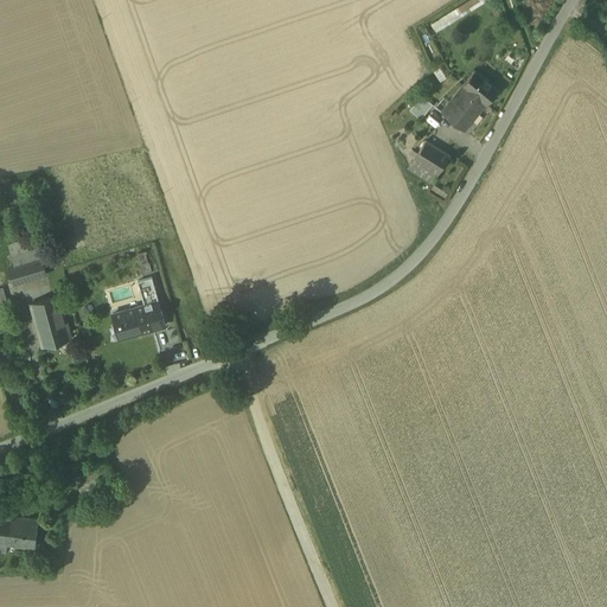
[(468,0),(433,23),(438,31),(486,0),(468,0)]
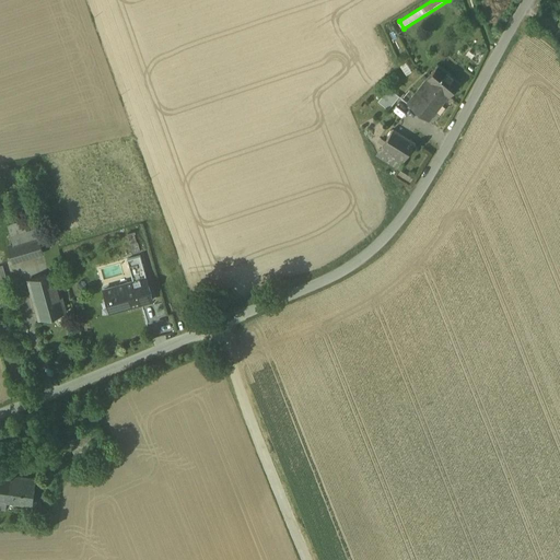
[(461,82),(438,65),(427,78),(448,95),(450,96),(453,92),(455,93),(458,89),(457,86),(461,82)]
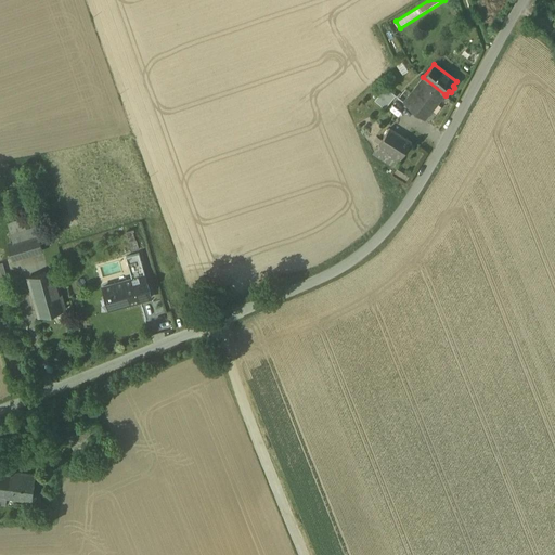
[(424,77),(403,102),(425,119),(444,94),(424,77)]
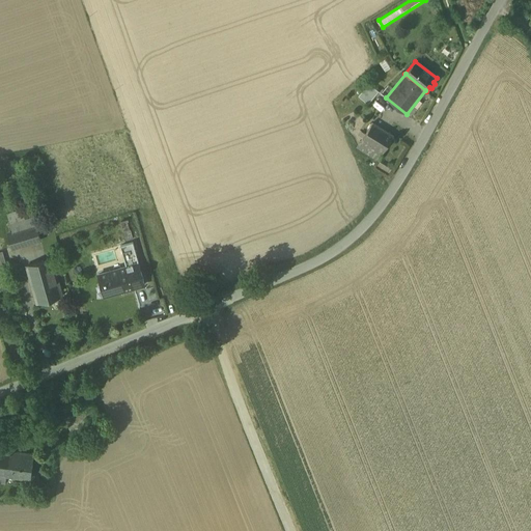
[(368,83),(359,95),(368,104),(379,91),(368,83)]
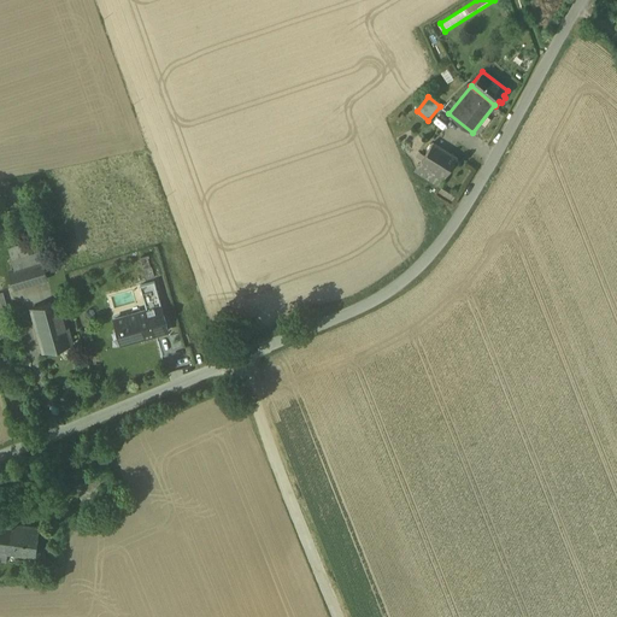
[(457,158),(433,142),(421,162),(430,166),(423,176),(440,187),(457,158)]
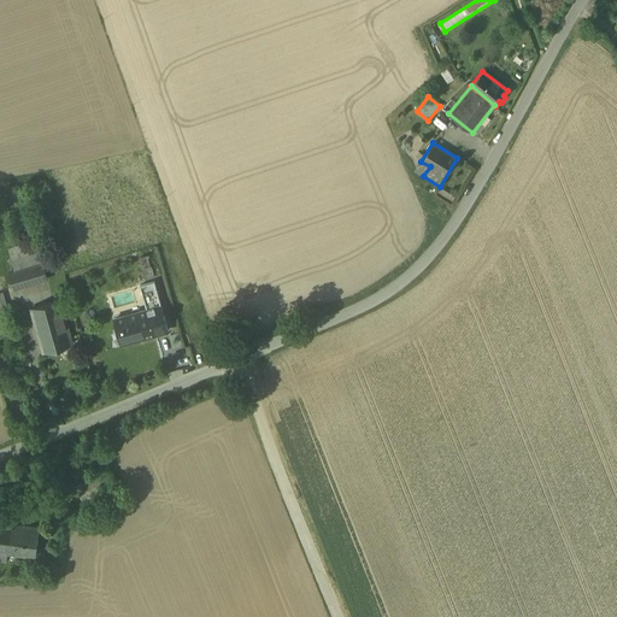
[(40,253),(29,256),(25,244),(9,248),(15,270),(10,271),(15,288),(48,278),(43,264),(40,253)]
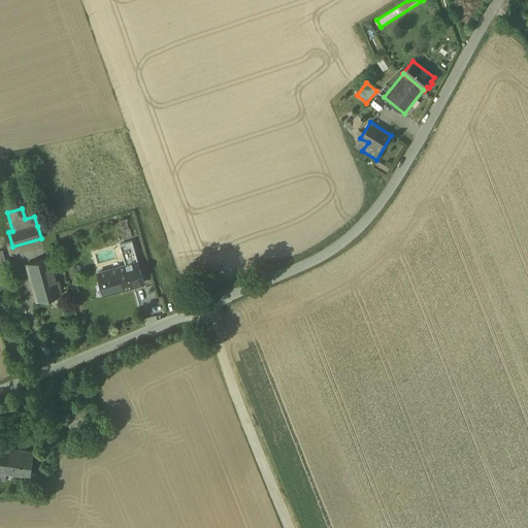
[(132,240),(120,243),(126,265),(138,261),(132,240)]
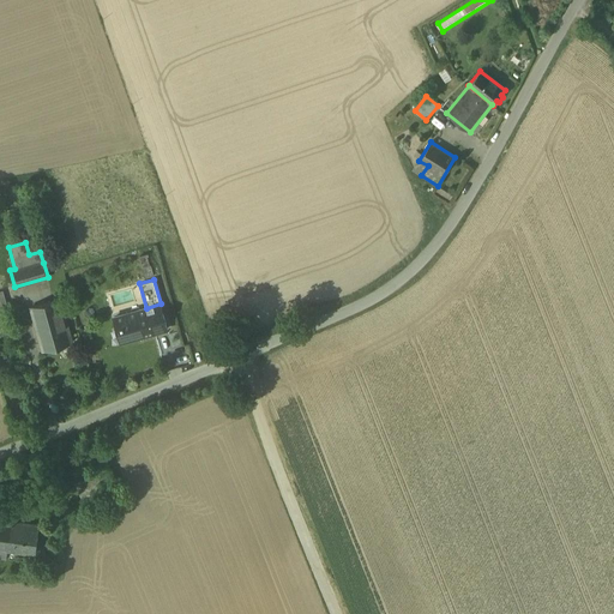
[(72,342),(60,299),(31,307),(43,349),(44,349),(44,348),(43,345),(70,337),(71,342),(72,342)]
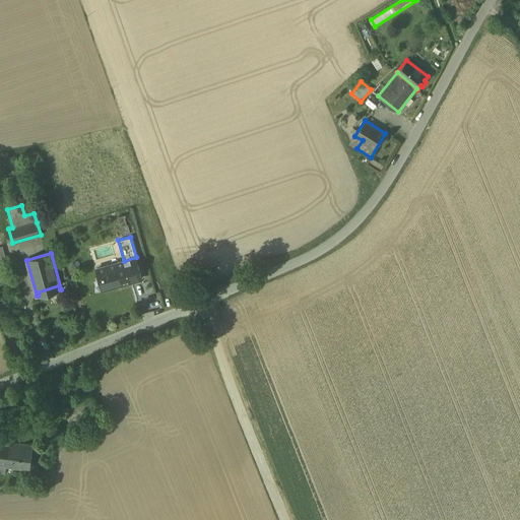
[(124,261),(96,268),(100,277),(103,276),(106,287),(103,288),(103,289),(117,285),(116,283),(129,279),(130,281),(142,278),(136,257),(124,261)]
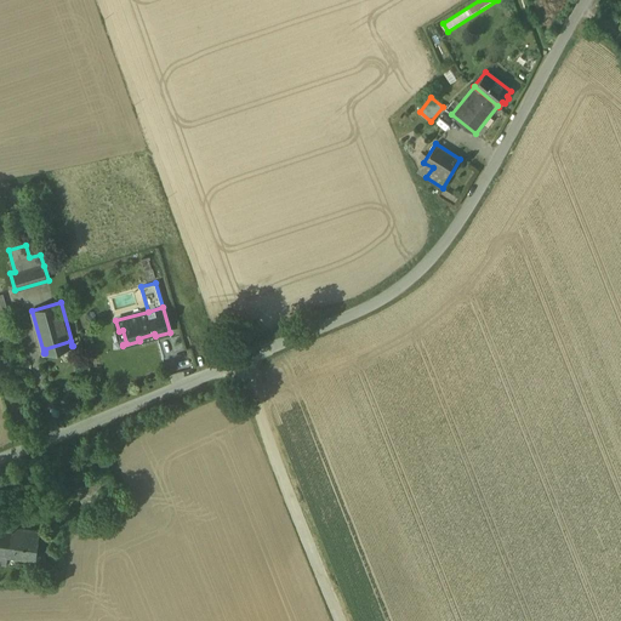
[(40,530),(0,524),(0,554),(35,559),(40,530)]
